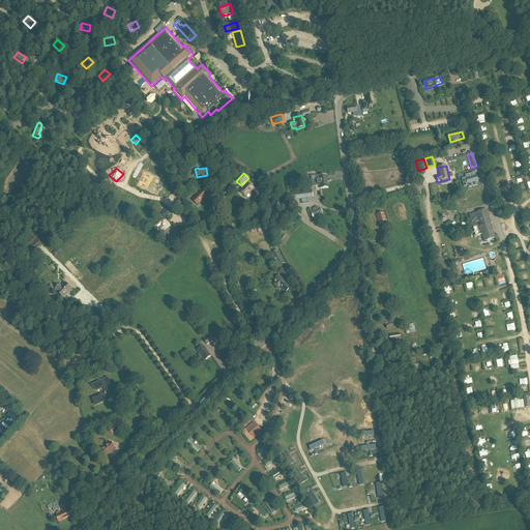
[(466,178),(462,179),(464,186),(468,185),(468,187),(477,185),(476,181),(475,176),(474,176),(473,173),(465,175),(466,178)]
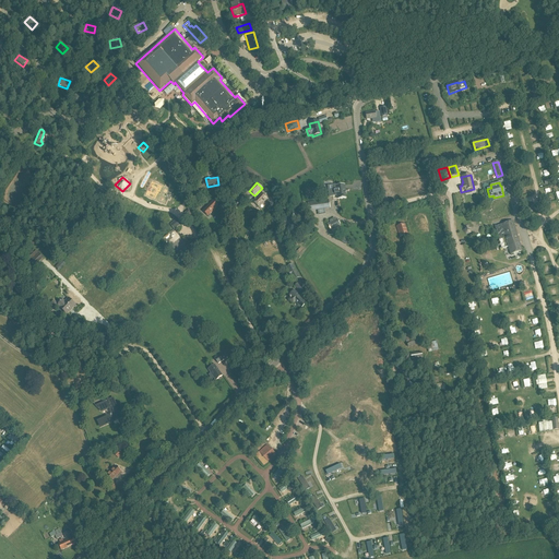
[(341,185),(333,186),(334,195),(337,194),(337,197),(337,200),(346,199),(345,193),(345,191),(344,186),(341,186),(341,185)]
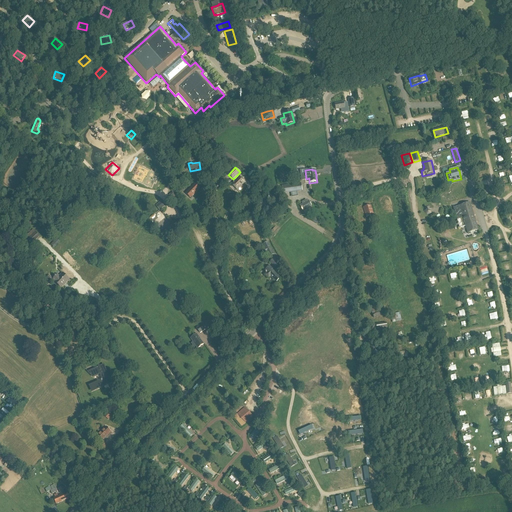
[(237,190),(245,182),(237,175),(233,179),(235,181),(231,185),(237,190)]
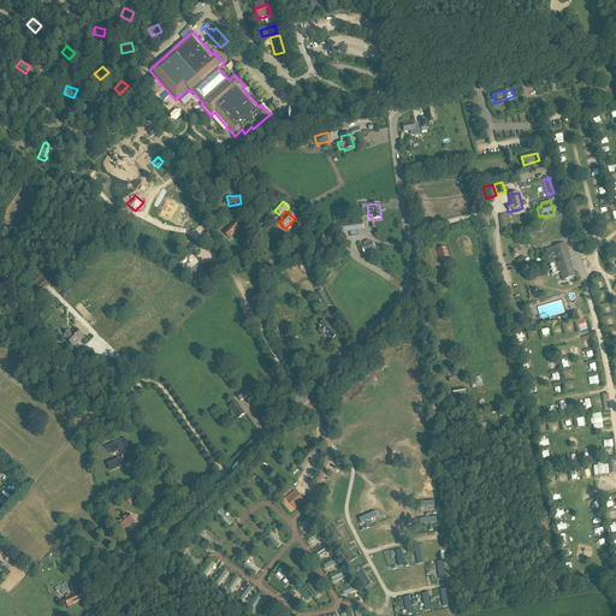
[(223,232),(229,238),(240,227),(234,221),(223,232)]
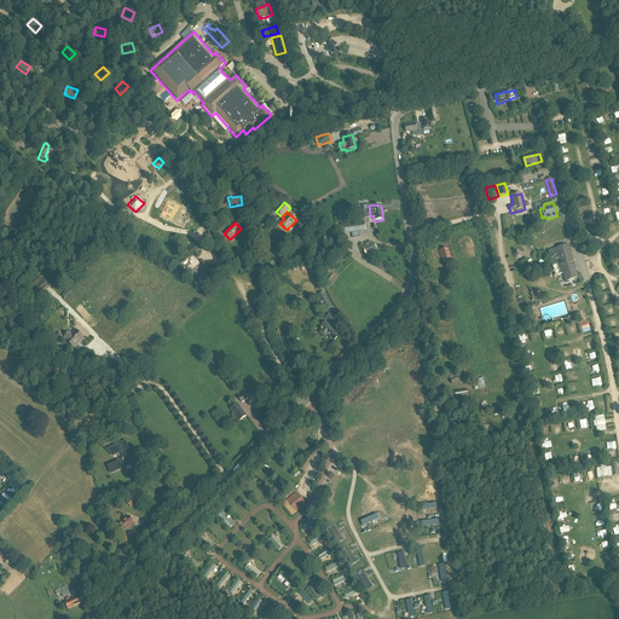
[(350,225),(351,233),(365,230),(364,223),(350,225)]
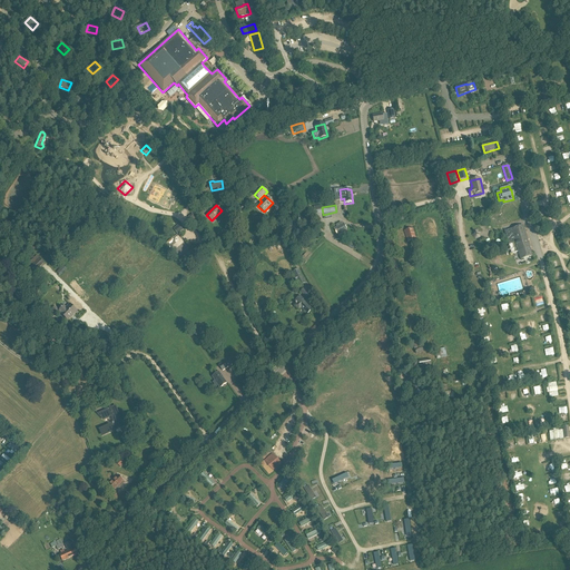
[(188,217),(195,226),(199,223),(193,214),(188,217)]
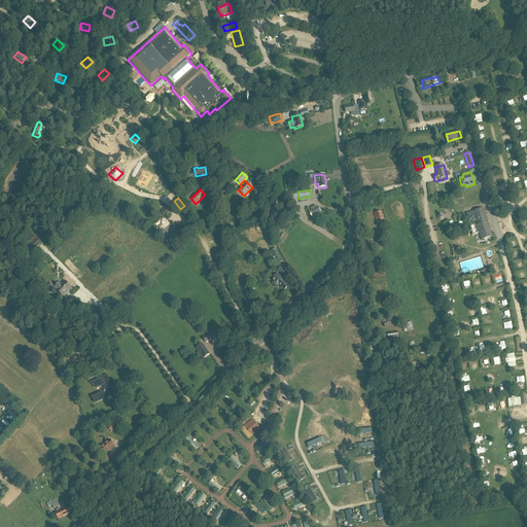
[(309,212),(311,215),(319,211),(317,207),(316,208),(315,206),(311,208),(312,210),(309,212)]
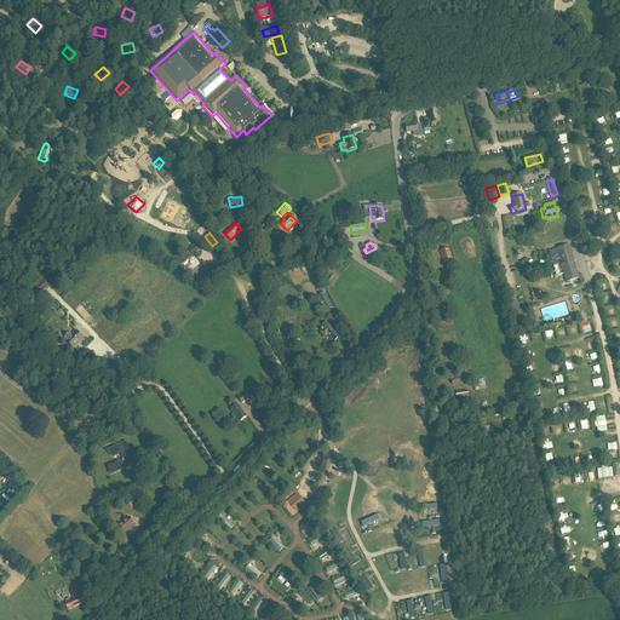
[(196,244),(188,250),(189,251),(193,256),(200,250),(196,244)]
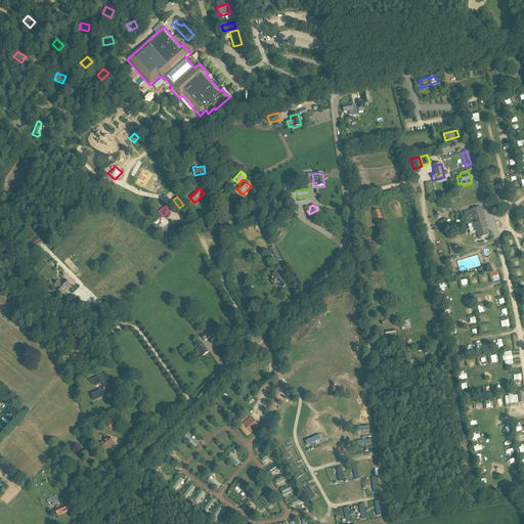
[(479,238),(489,235),(481,208),(465,213),(471,233),(477,231),(479,238)]
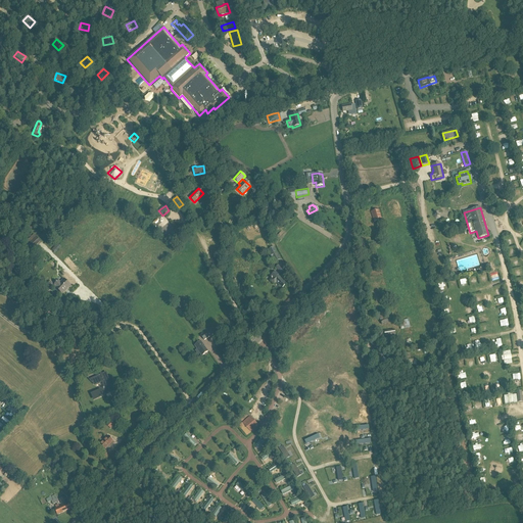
[(374,222),(382,220),(379,209),(371,212),(374,222)]
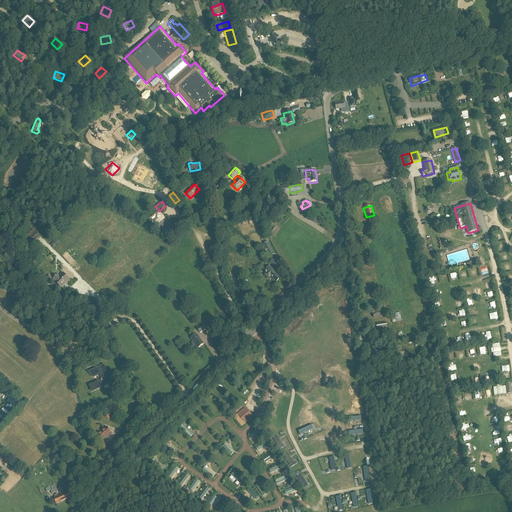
[(429,210),(433,208),(430,205),(425,206),(423,211),(427,215),(432,213),(429,210)]
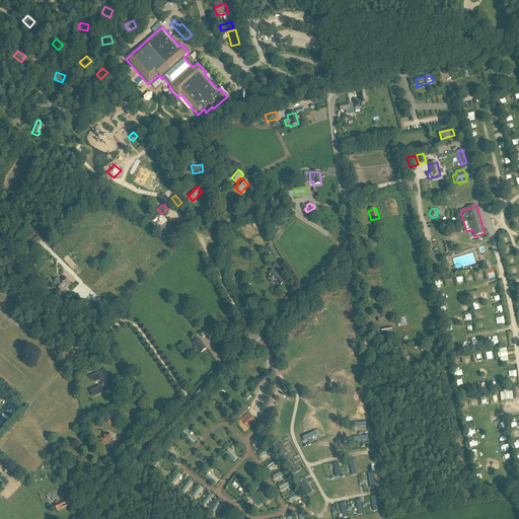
[(268,256),(271,255),(273,261),(278,258),(274,249),(266,253),(268,256)]
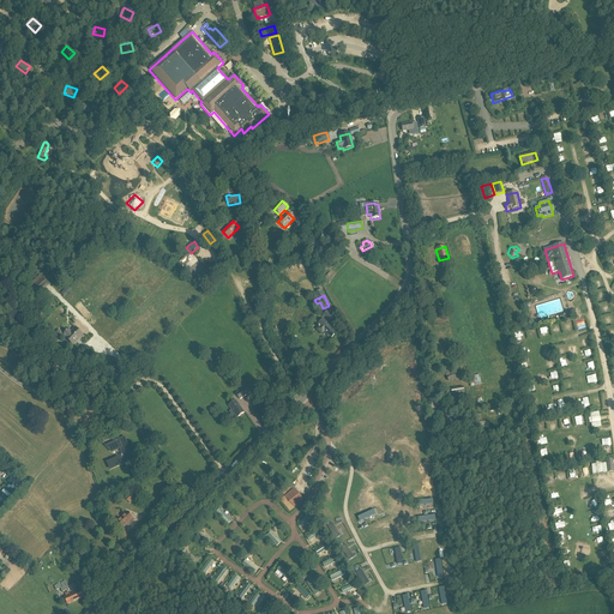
[(76,327),(71,332),(78,338),(76,342),(80,347),(86,341),(88,342),(91,338),(92,339),(96,335),(98,331),(98,330),(107,321),(106,319),(104,318),(103,318),(102,315),(96,321),(89,315),(84,320),(91,327),(85,335),(76,327)]
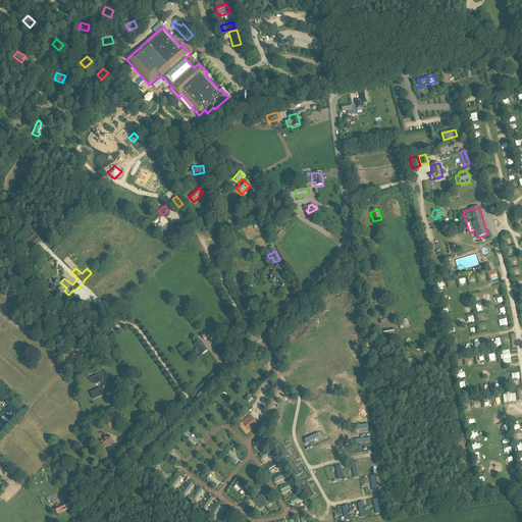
[(280,278),(280,277),(275,271),(269,276),(271,278),(268,280),(273,285),(276,282),(281,288),(285,283),(280,278)]
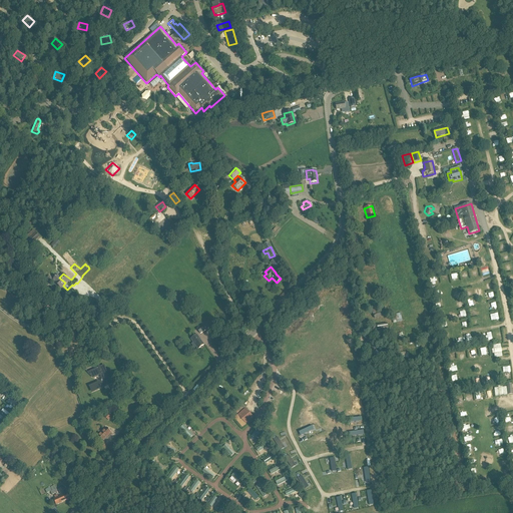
[(179,306),(182,310),(190,304),(187,300),(179,306)]
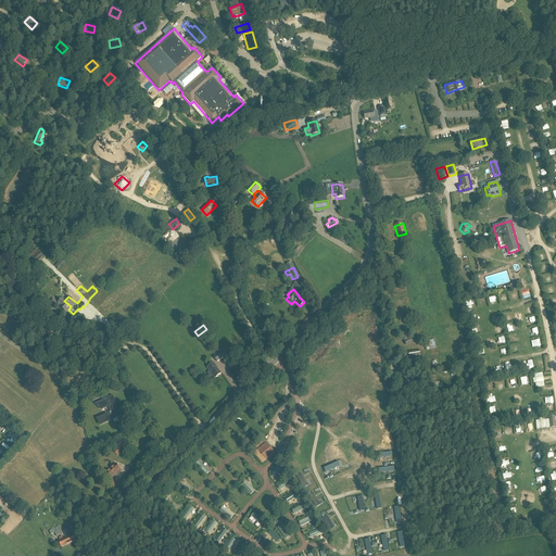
[(217,362),(229,353),(226,348),(213,356),(217,362)]
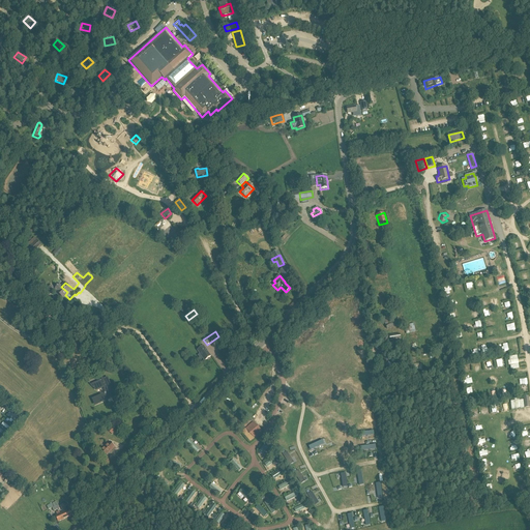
[(198,351),(205,361),(211,356),(204,346),(198,351)]
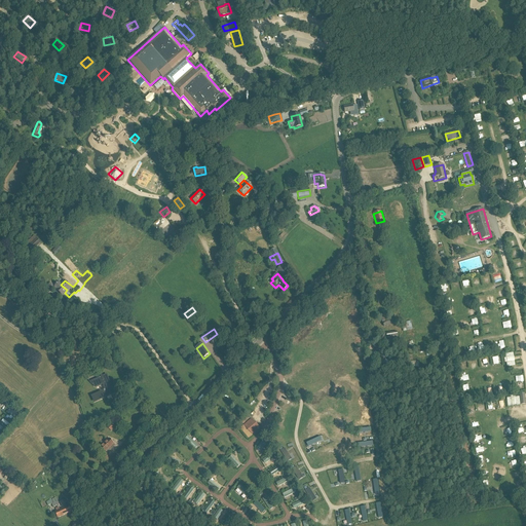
[(514,361),(514,352),(505,352),(505,361),(514,361)]
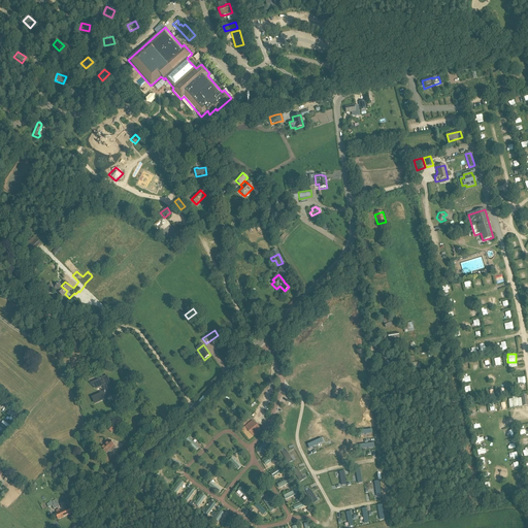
[(385,365),(389,366),(395,369),(397,364),(388,360),(385,365)]
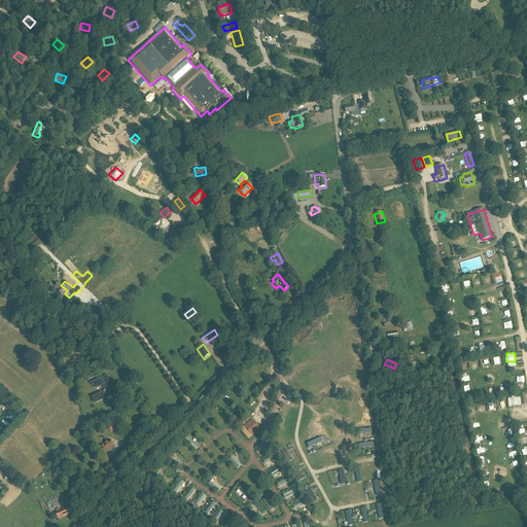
[(98,401),(114,394),(106,376),(91,383),(96,388),(103,385),(106,391),(105,391),(104,392),(98,395),(98,396),(98,401)]
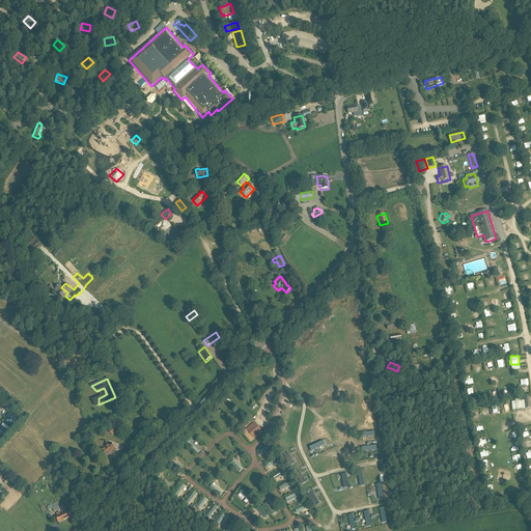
[(510,404),(510,410),(511,414),(511,415),(513,415),(529,412),(528,409),(529,409),(528,402),(527,402),(527,398),(513,400),(514,403),(510,404)]
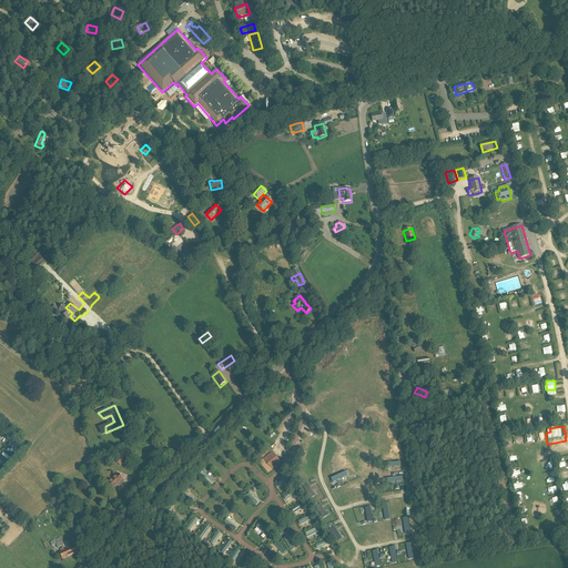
[(11,442),(9,445),(18,452),(20,448),(11,442)]
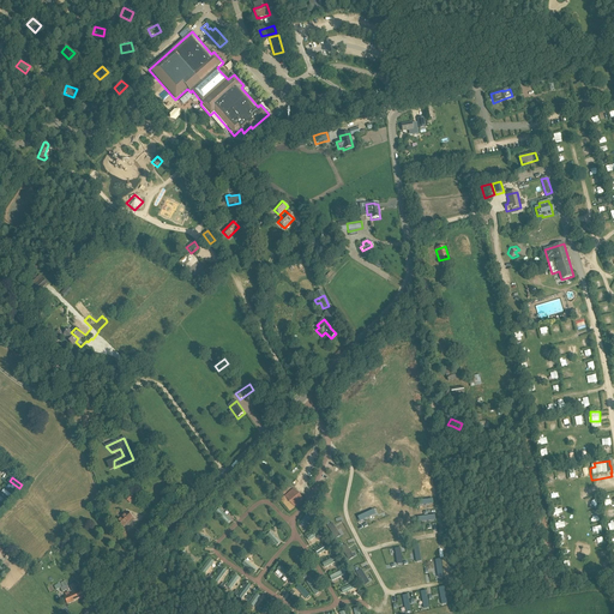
[(281,492),(284,495),(293,487),(289,483),(281,492)]
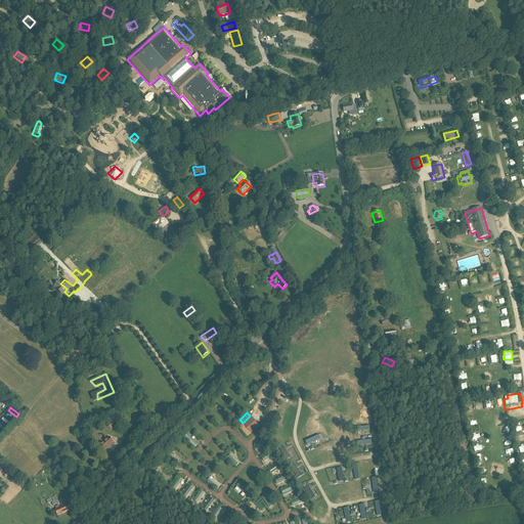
[(251,418),(242,425),(238,428),(248,438),(260,428),(251,418)]
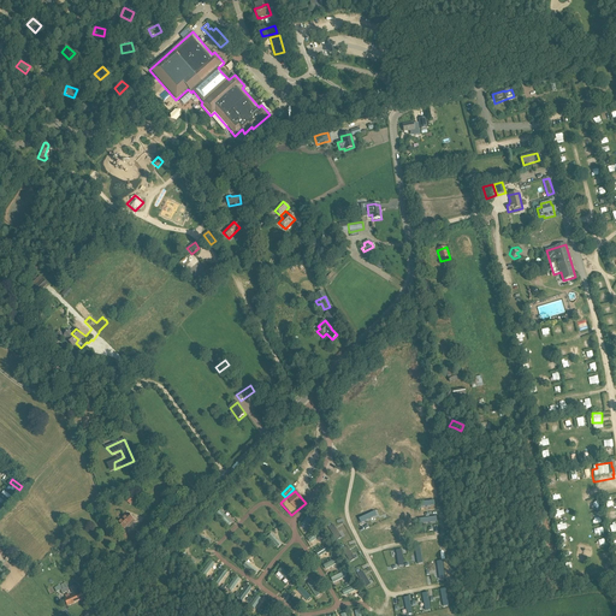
[(396,504),(400,501),(392,491),(381,501),(386,505),(392,501),(396,504)]
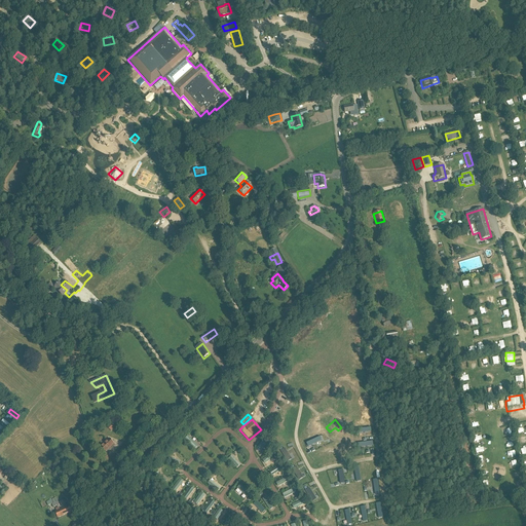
[(112,422),(107,427),(111,430),(116,425),(112,422)]
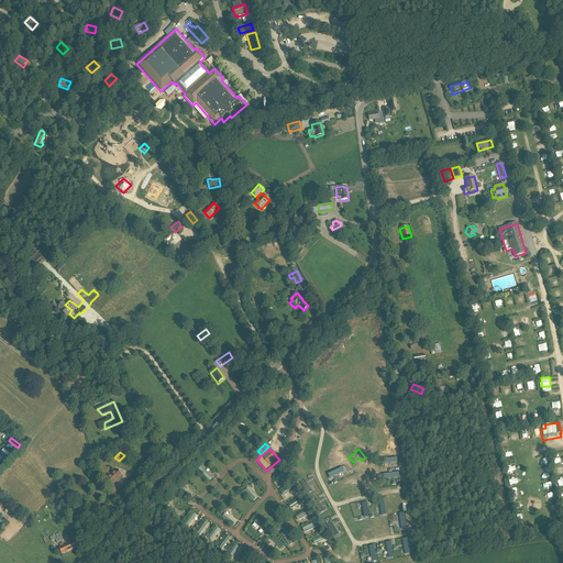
[(201,466),(198,470),(208,481),(211,477),(201,466)]
